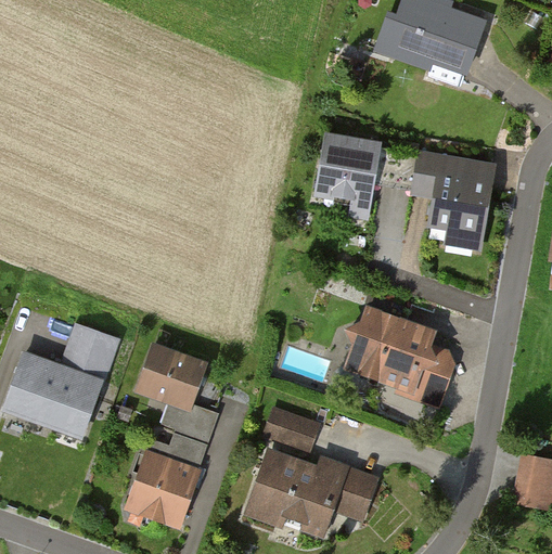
[(449,1),(446,0),(405,0),(387,53),(429,66),(432,60),(467,72),(484,22),(446,10),(449,1)]
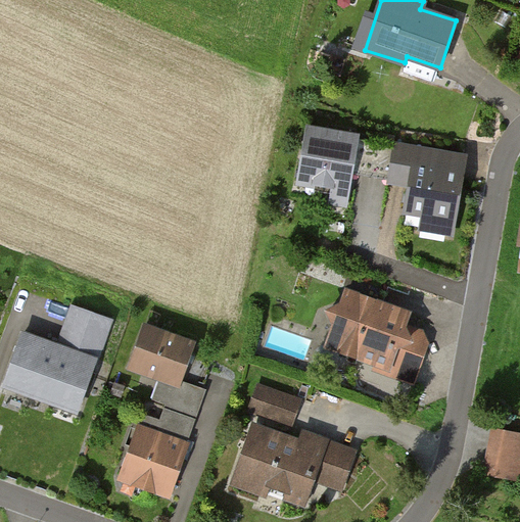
[(360,134),(304,126),(296,184),(330,188),(327,204),(348,207),(360,134)]
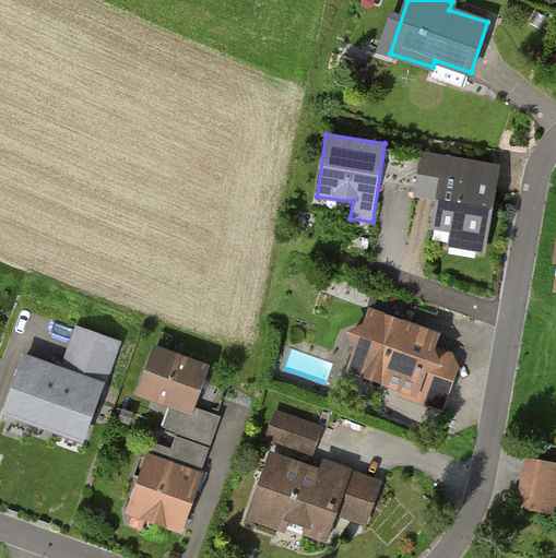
[(499,164),(420,150),(411,197),(436,201),(430,228),(449,232),(447,245),(485,251),(499,164)]
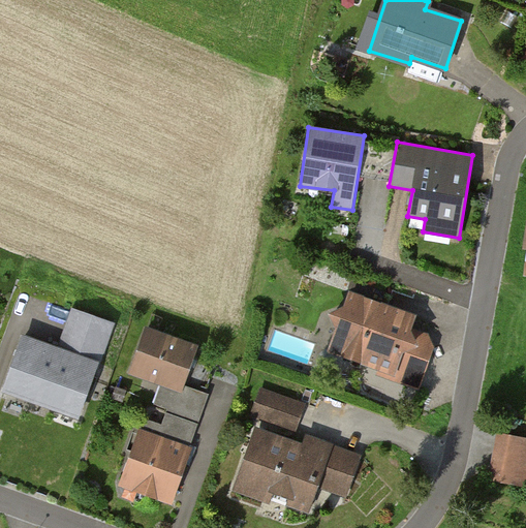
[(415,313),(348,290),(326,354),(373,369),(371,375),(418,390),(432,347),(426,334),(411,329),(415,313)]
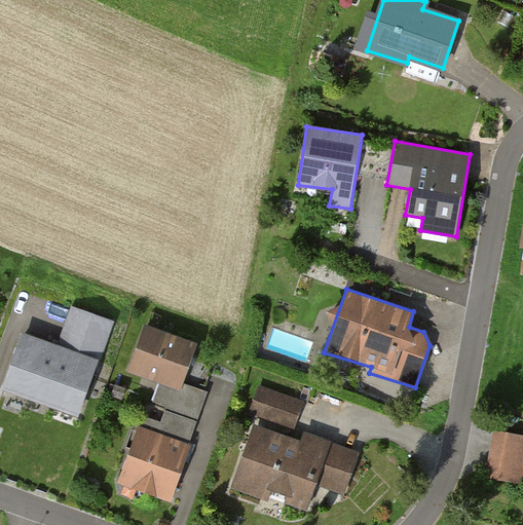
[(57,343),(22,331),(1,391),(79,418),(113,321),(70,305),(57,343)]
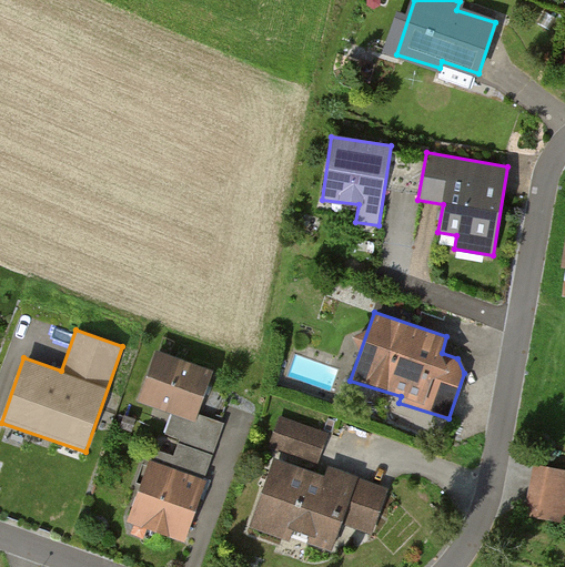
[(213,371),(157,350),(137,401),(193,422),(213,371)]
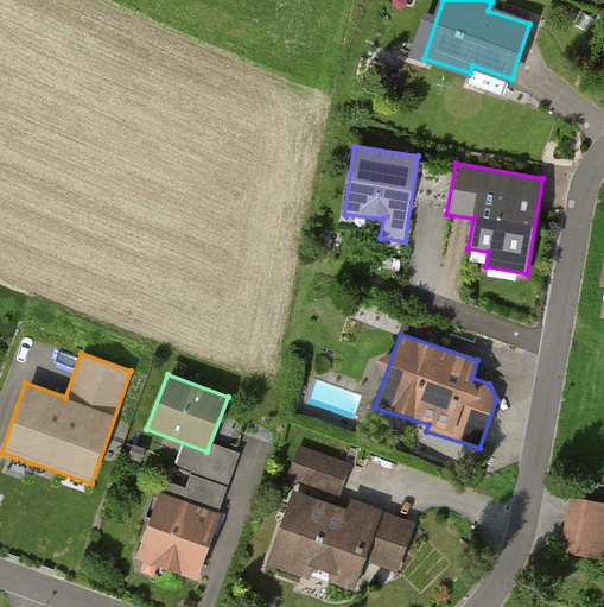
[(350,462),(297,444),(285,478),(339,495),(350,462)]
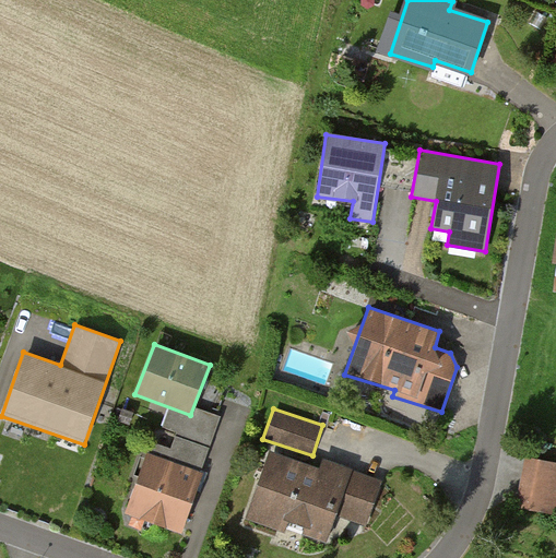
[(317,466),(268,450),(248,509),(327,535),(333,518),(367,530),(385,479),(320,456),(317,466)]
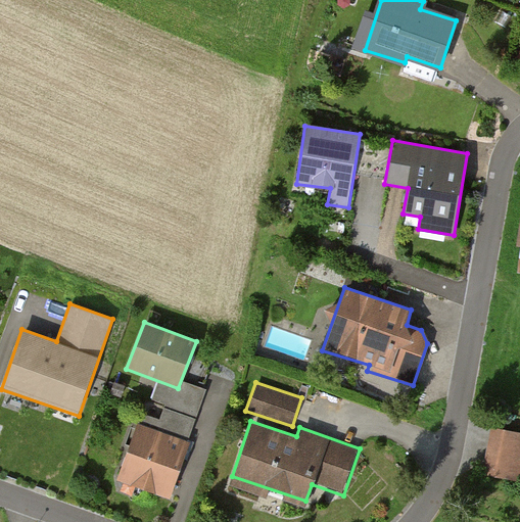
[(190,444),(138,424),(114,482),(168,503),(190,444)]
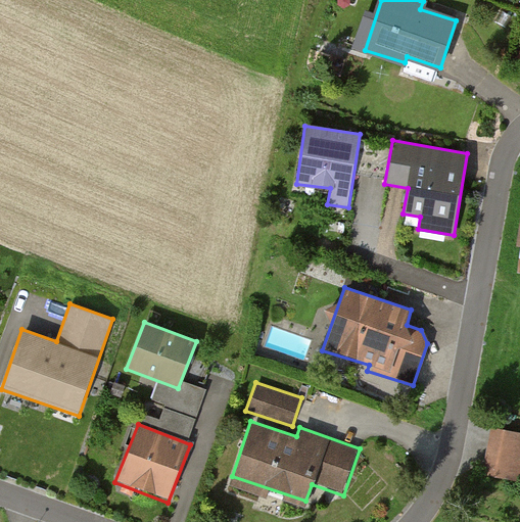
[(519,433),(489,428),(480,477),(519,484),(519,433)]
